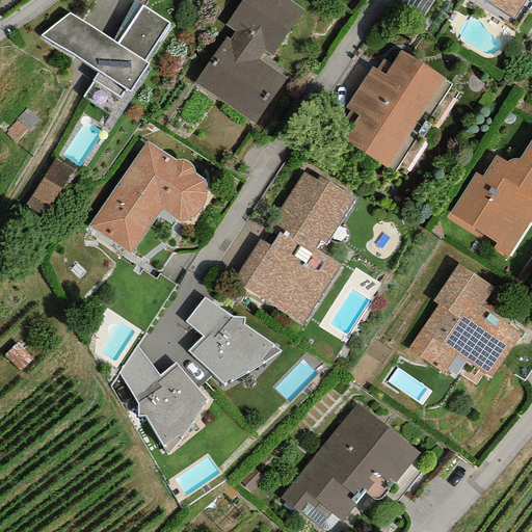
[(265,51),(272,56),(303,11),(287,0),(241,0),(224,26),(234,32),(229,41),(224,37),(193,82),(259,127),(290,81),(259,60),(265,51)]
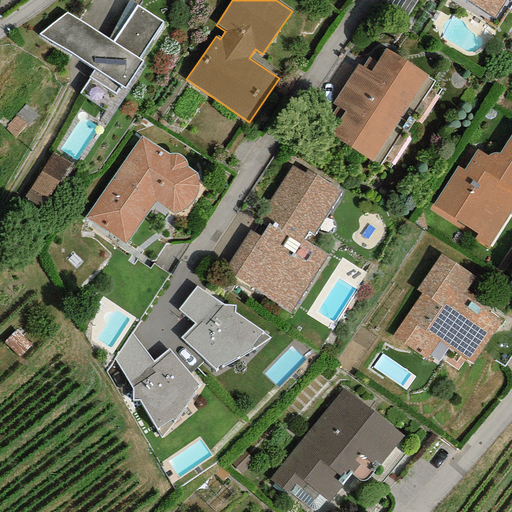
[(416,0),(383,0),(383,1),(406,16),(416,0)]
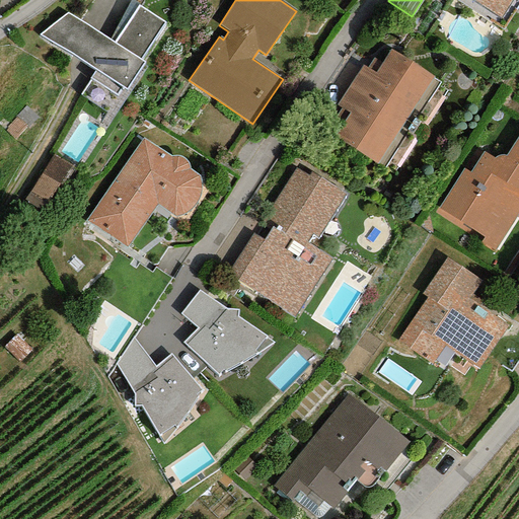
[(469,0),(500,18),(511,0),(469,0)]
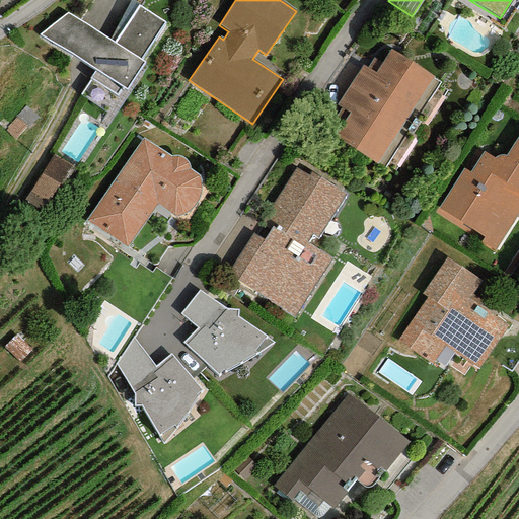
[(165,23),(139,6),(114,44),(67,12),(40,34),(95,70),(89,78),(117,96),(122,88),(125,90),(144,62),(140,60),(165,23)]
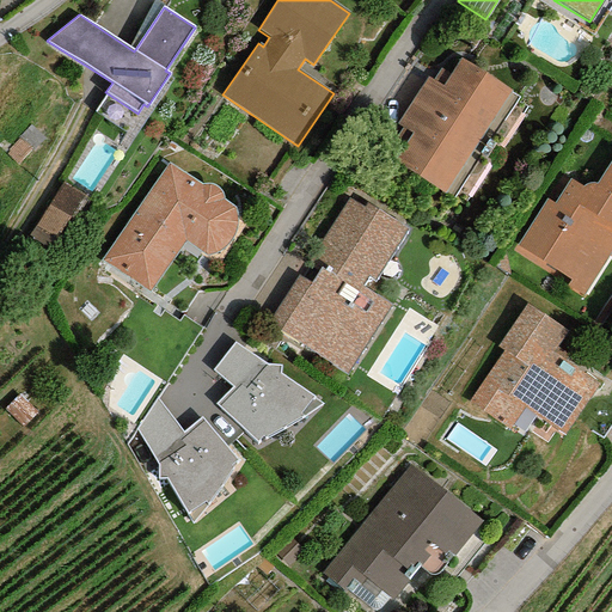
[(510,92),(459,57),(450,74),(440,68),(432,80),(427,77),(397,123),(404,128),(386,155),(444,193),(445,191),(453,197),(519,98),(510,92)]
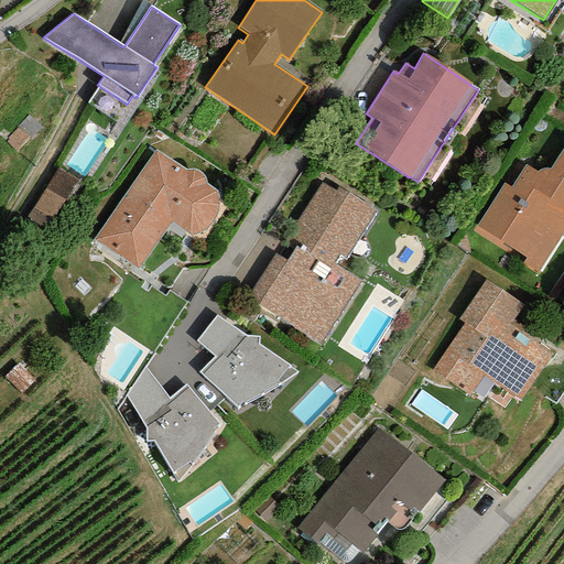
[(563,147),(550,170),(546,169),(544,169),(540,170),(538,172),(524,165),(509,186),(503,183),(473,231),(538,273),(563,230),(563,147)]
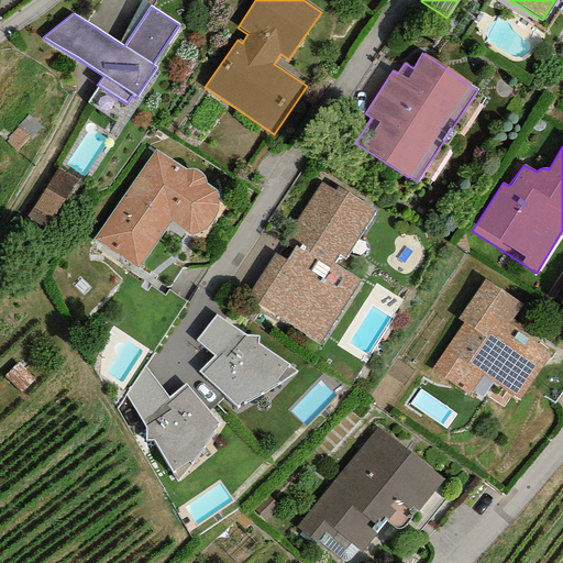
[(155,150),(91,240),(139,268),(172,222),(189,235),(196,234),(201,232),(206,229),(211,223),(214,217),(218,207),(218,198),(216,192),(212,188),(206,184),(205,179),(202,175),(198,170),(192,169),(189,169),(185,169),(155,150)]
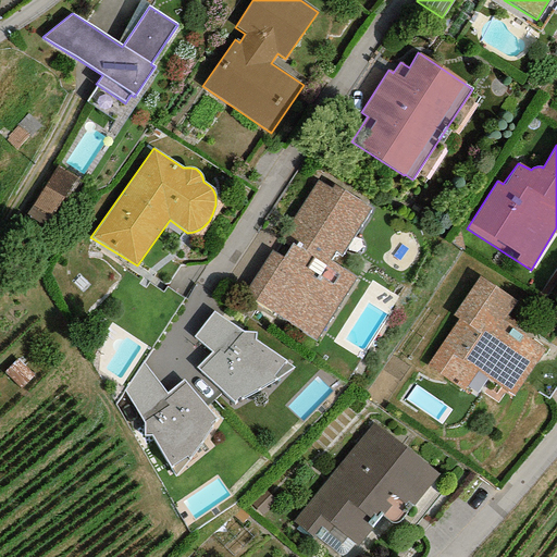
[(76,178),(56,165),(26,213),(47,225),(76,178)]
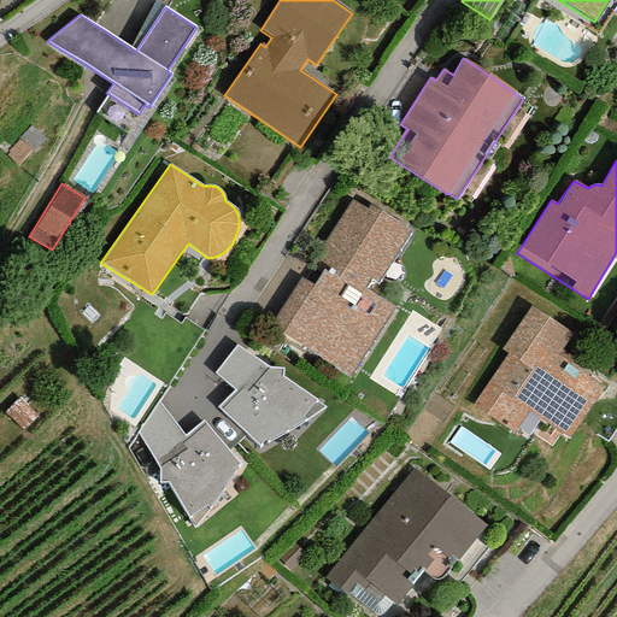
[(366,210),(352,200),(312,263),(323,270),(313,286),(300,277),(269,327),(350,377),(394,307),(364,289),(370,280),(378,285),(411,233),(369,205),(366,210)]
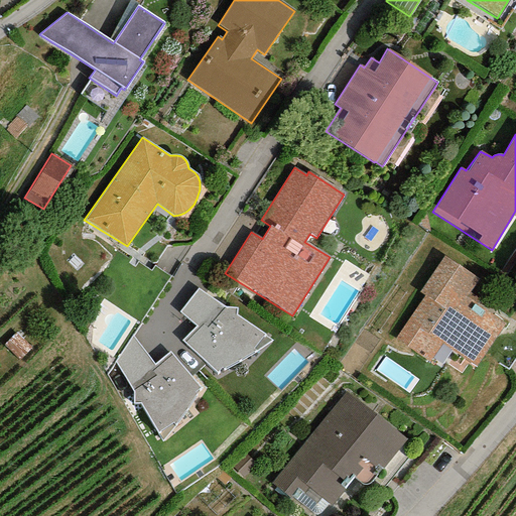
[(480,279),(443,257),(419,293),(423,295),(394,340),(428,363),(431,358),(442,365),(452,352),(476,367),(504,321),(490,313),(494,308),(469,292),(480,279)]
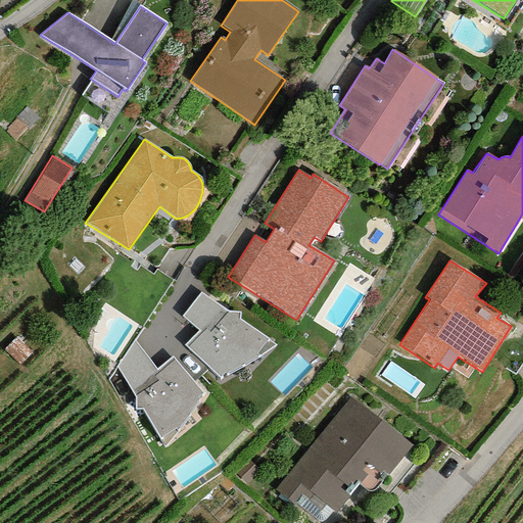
[(201,293),(182,317),(198,332),(184,345),(220,378),(275,345),(238,320),(239,313),(228,313),(201,293)]
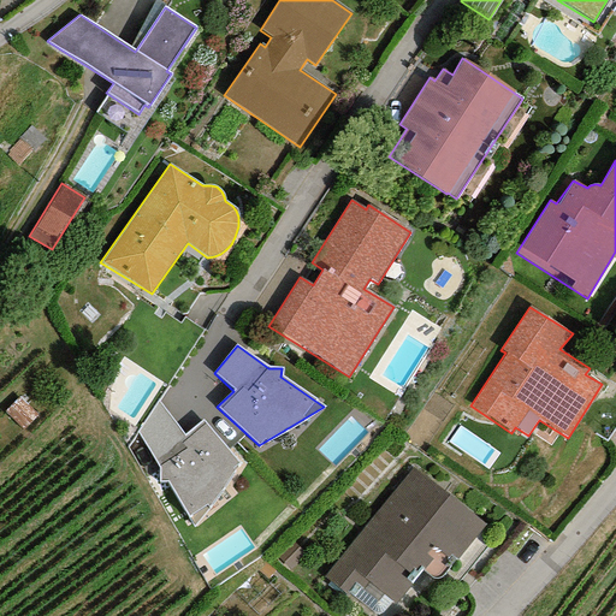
[(203,420),(184,436),(159,402),(137,432),(159,469),(159,483),(167,481),(194,527),(238,465),(203,420)]
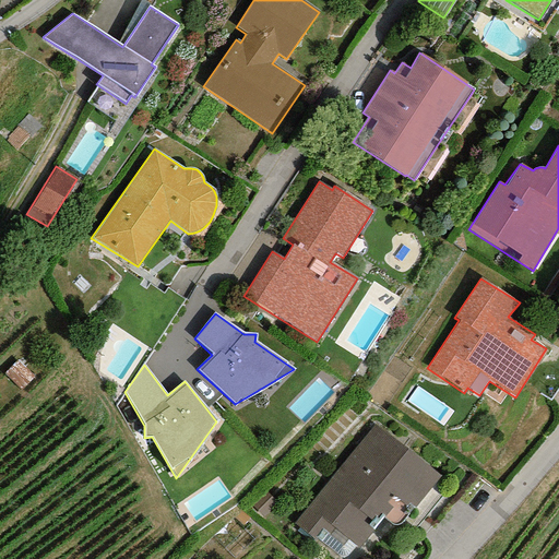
[(441,477),(373,425),(294,523),(316,540),(318,538),(339,556),(342,557),(346,556),(356,546),(359,547),(383,519),(387,522),(391,524),(396,525),(400,524),(409,512),(441,477)]
